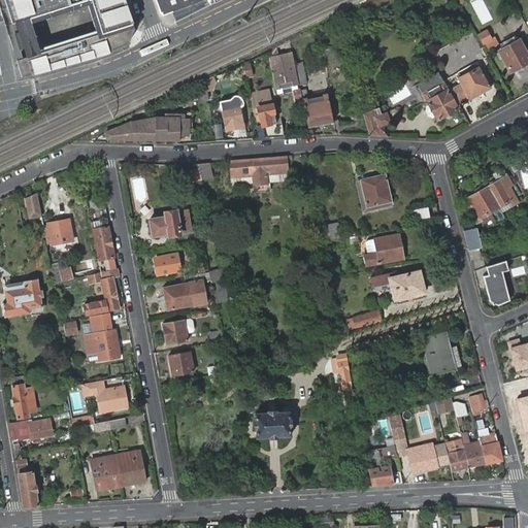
[(0,0),(0,10),(1,13),(13,55),(21,79),(34,75),(29,58),(101,35),(91,0),(79,4),(18,23),(18,22),(15,14),(14,6),(14,0),(0,0)]
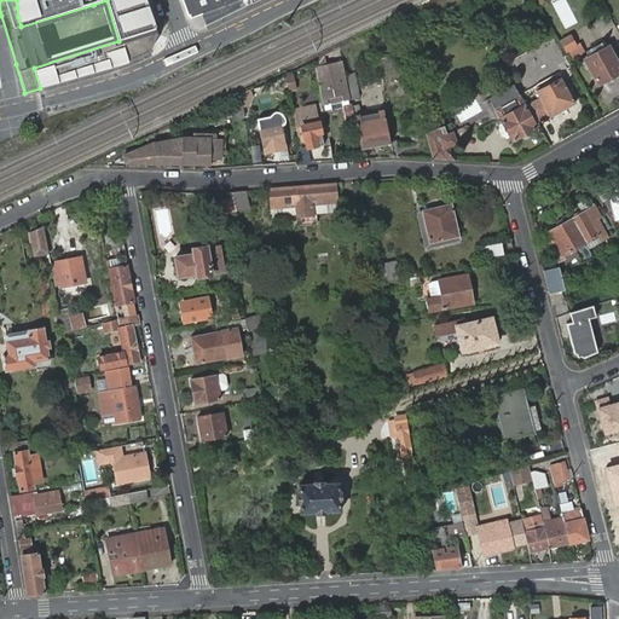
[(17,0),(17,7),(18,17),(21,25),(21,27),(93,5),(106,0),(119,41),(34,68),(40,88),(123,64),(151,52),(155,42),(157,34),(144,0),(17,0)]
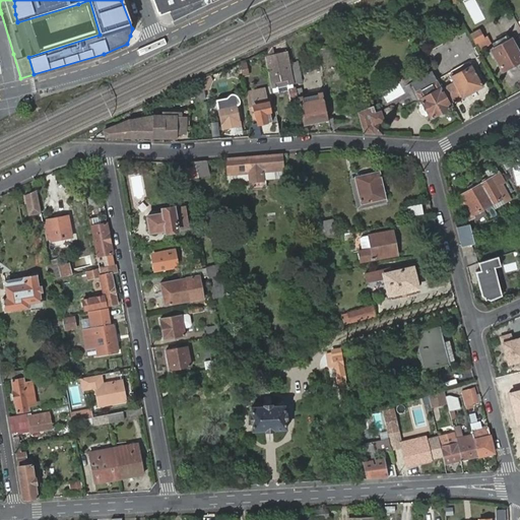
[(212,3),(211,0),(153,0),(159,15),(169,12),(173,20),(212,3)]
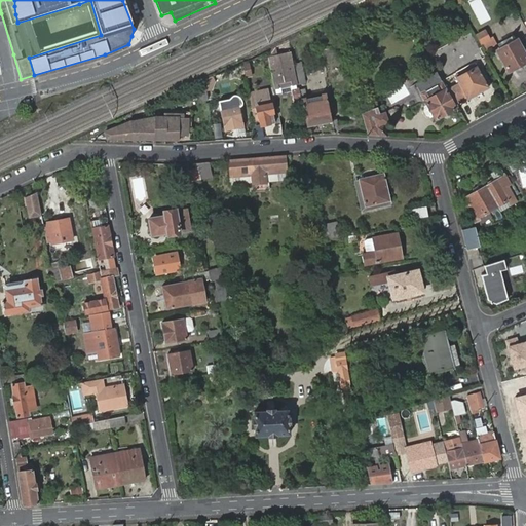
[(494,35),(488,38),(484,30),(476,34),(485,49),(498,43),(494,35)]
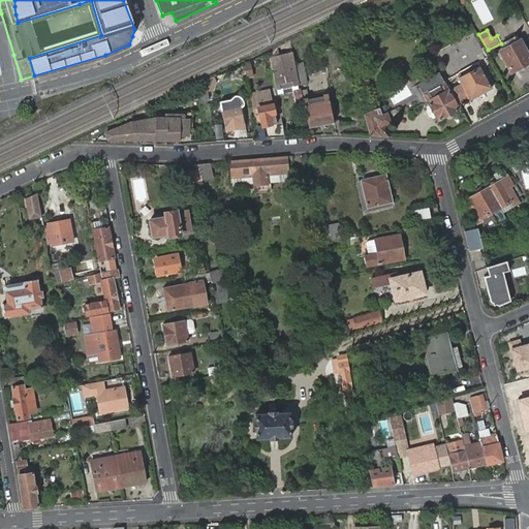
[(499,52),(510,71),(528,60),(528,58),(519,40),(499,52)]
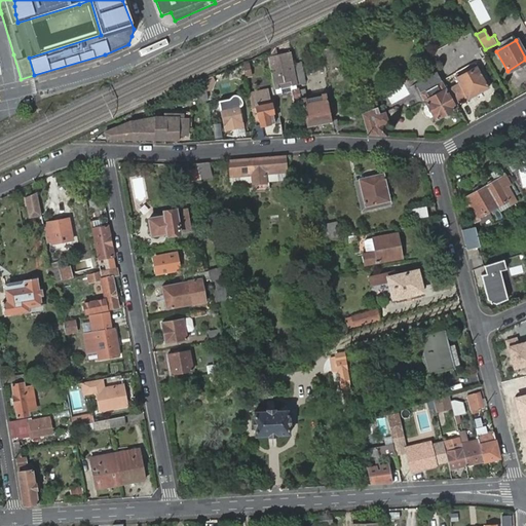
[(270,50),(267,51),(275,88),(278,87),(278,83),(290,80),(291,84),(297,83),(290,52),(272,57),(270,50)]
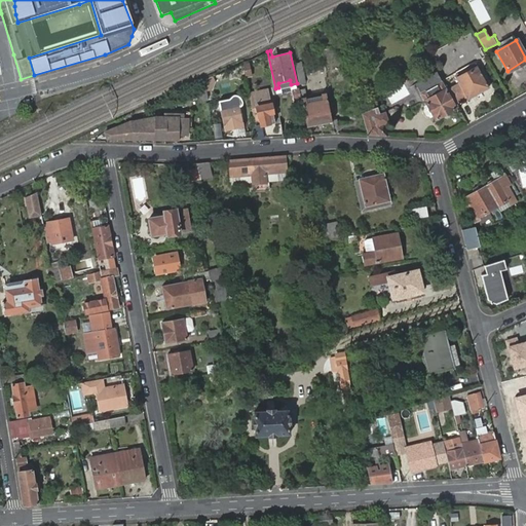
[(249,64),(242,65),(245,77),(252,76),(249,64)]
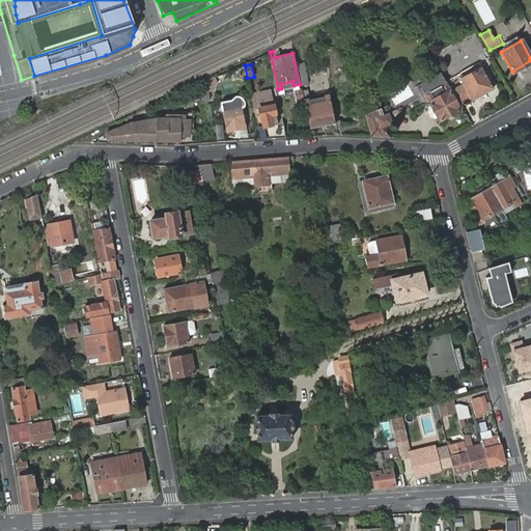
[(463,86),(453,91),(460,105),(471,100),(472,101),(493,89),(480,66),(477,68),(475,65),(460,74),(463,76),(458,79),(463,86)]
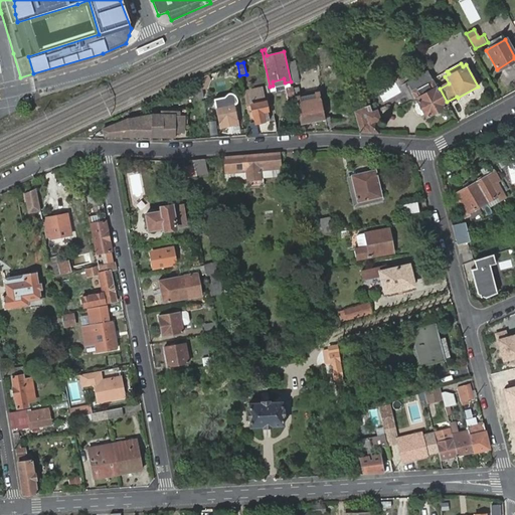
[(426,72),(408,82),(412,91),(411,92),(418,105),(415,106),(414,108),(417,113),(419,113),(422,111),(425,117),(434,113),(436,116),(437,116),(440,115),(440,113),(438,110),(449,105),(447,102),(440,89),(439,88),(437,90),(432,80),(431,80),(426,72)]
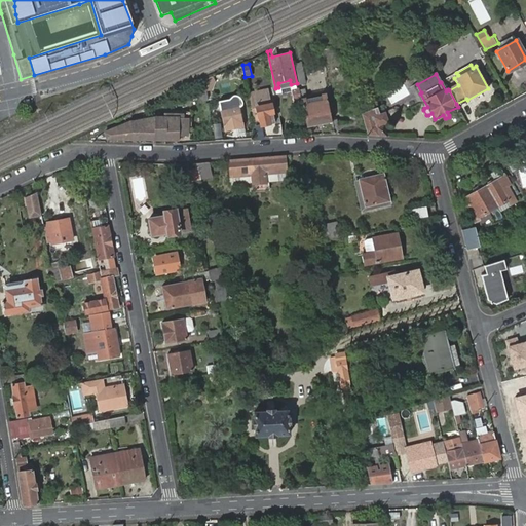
[(276,92),(293,88),(297,87),(297,83),(291,84),(290,80),(278,83),(278,87),(275,88),(276,92)]
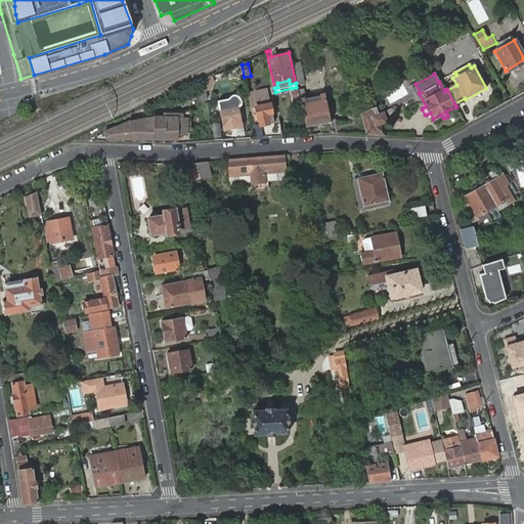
[(292,88),(295,101),(301,100),(301,98),(298,87),(296,87),(292,88)]
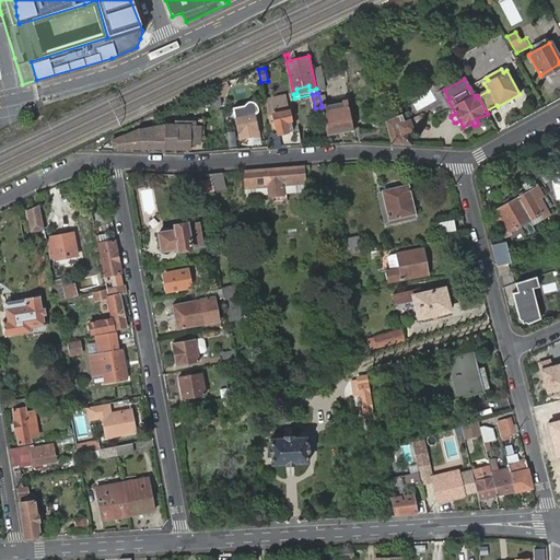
[(286,95),(265,101),(272,136),(278,135),(293,131),(286,95)]
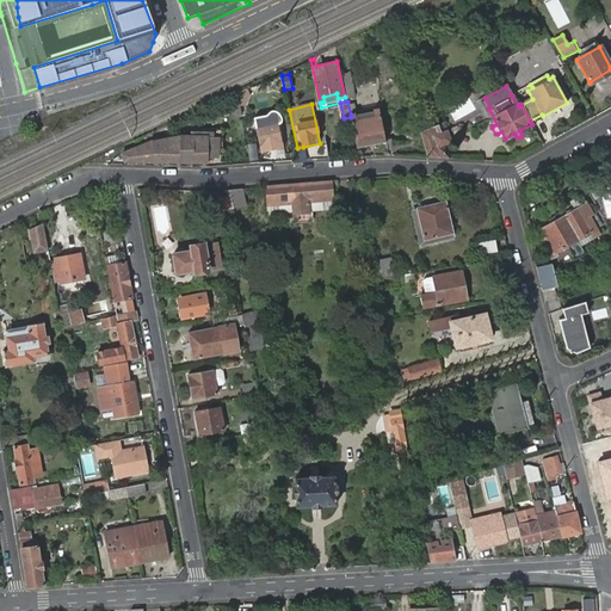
[(357,147),(387,141),(380,109),(374,110),(375,116),(357,119),(356,113),(351,115),(351,117),(357,147)]
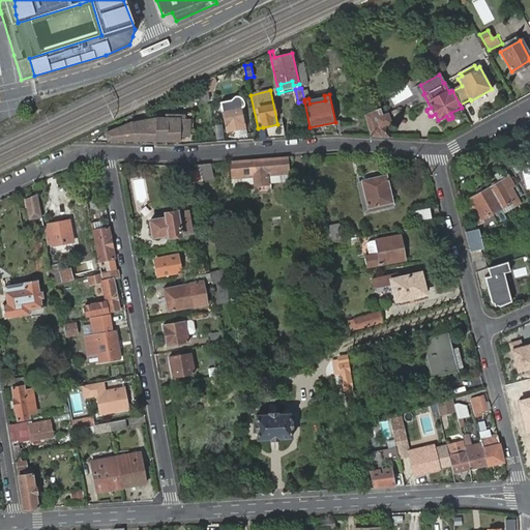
[(223,109),(226,126),(245,123),(241,106),(223,109)]
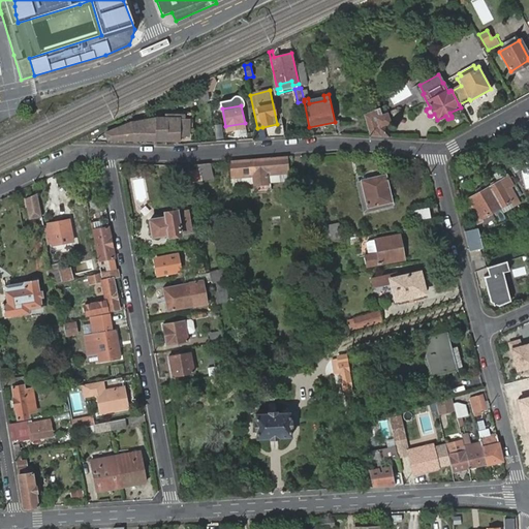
[(381,110),(365,115),(371,135),(382,136),(380,129),(386,128),(392,126),(389,116),(383,117),(381,110)]
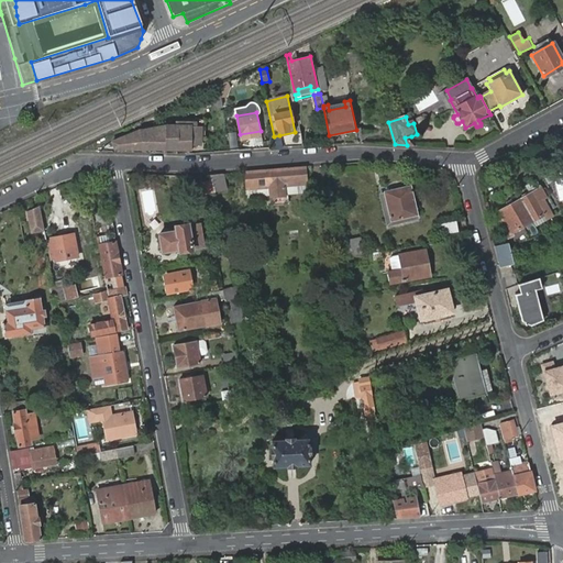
[(139,131),(112,143),(114,150),(190,150),(189,127),(168,125),(139,131)]
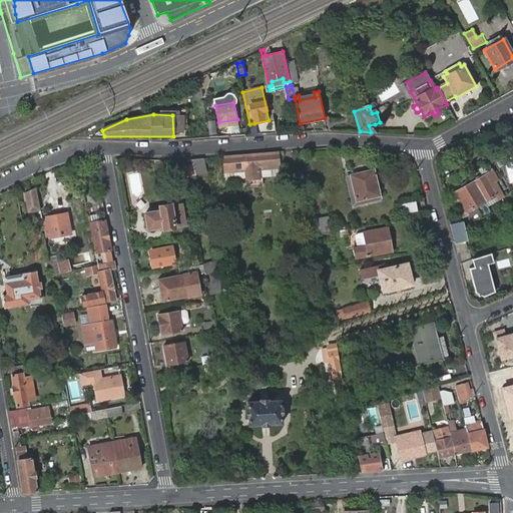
[(249,124),(251,134),(258,134),(254,123),(249,124)]
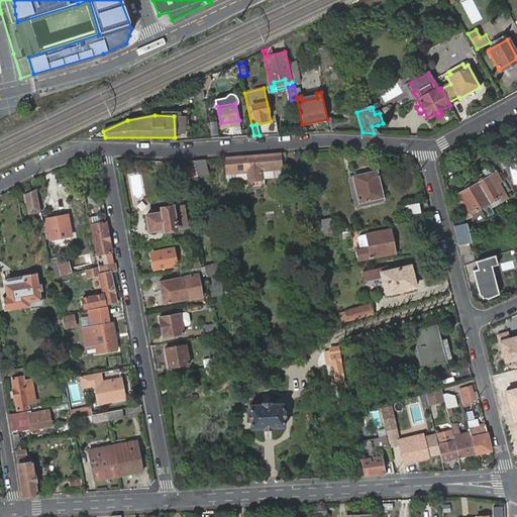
[(374,133),(381,134),(378,125),(372,126),(374,133)]
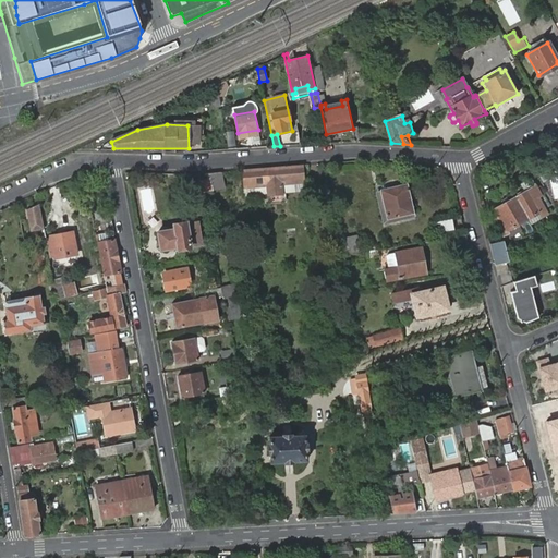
[(268,186),(269,193),(282,192),(281,185),(284,181),(304,180),(303,166),(243,171),(244,184),(264,183),(268,186)]
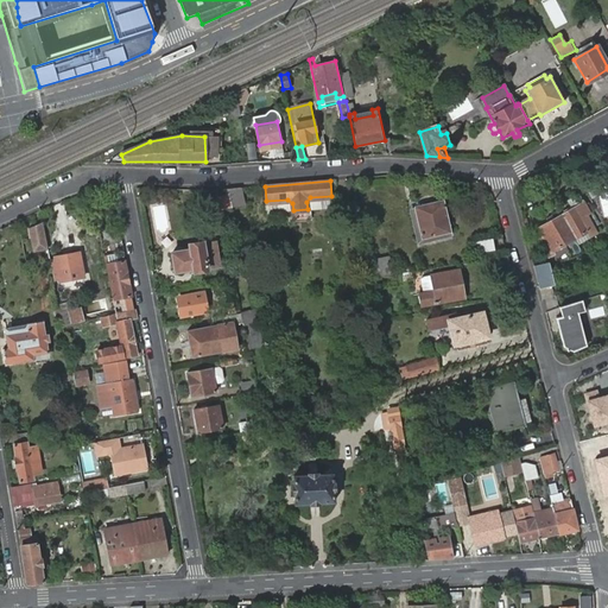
[(227,194),(230,207),(241,207),(240,188),(226,189),(227,194)]
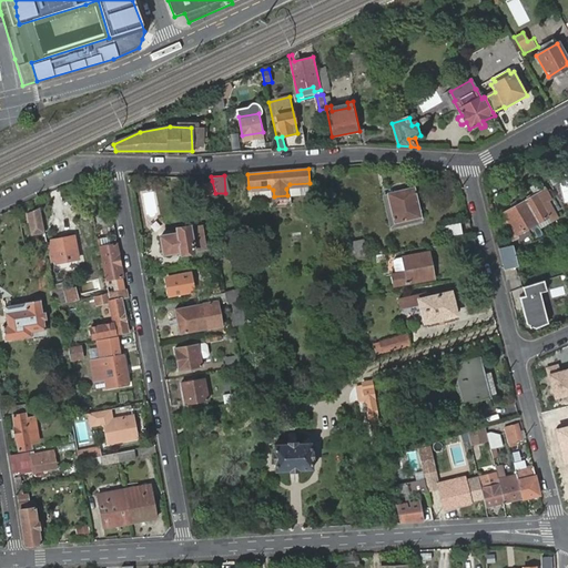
[(210,195),(215,193),(212,181),(202,184),(205,194),(210,193),(210,195)]
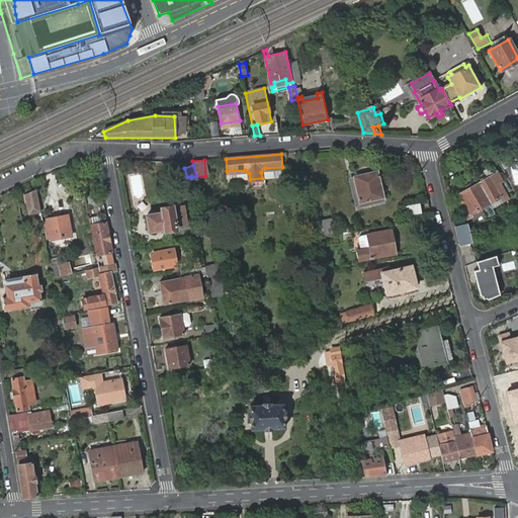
[(378,170),(353,176),(359,202),(384,197),(378,170)]
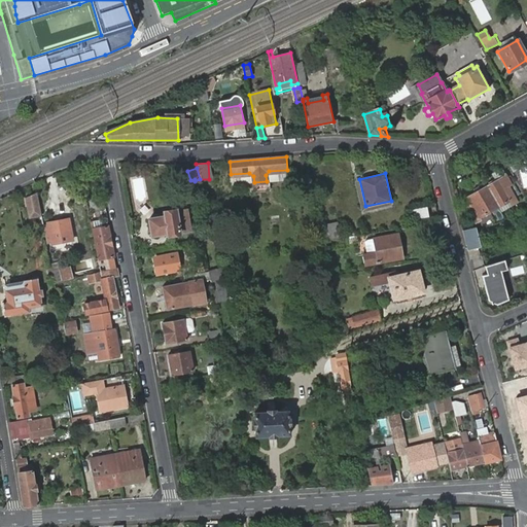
[(467,205),(476,219),(514,196),(500,175),(481,188),(479,186),(477,185),(472,187),(472,190),(473,191),(467,197),(471,203),(467,205)]
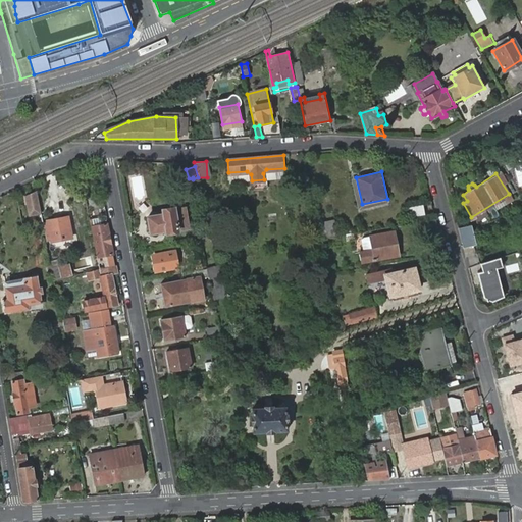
[(298,176),(300,186),(307,185),(305,174),(298,176)]
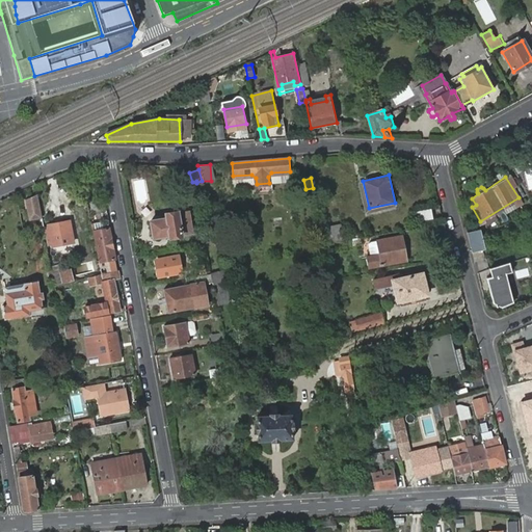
[(42,218),(36,194),(25,200),(29,220),(42,218)]
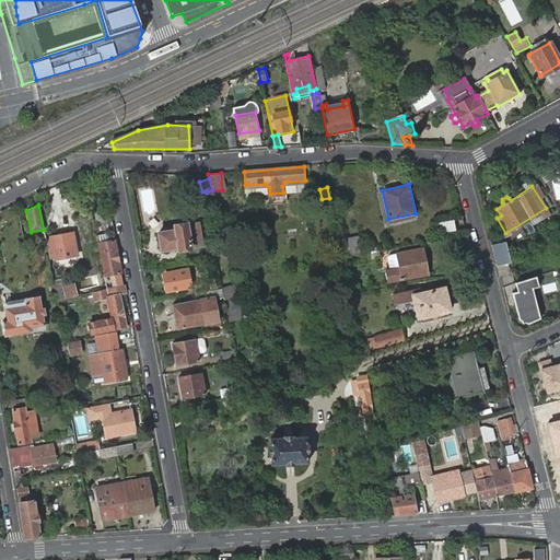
[(441,231),(457,229),(456,218),(440,221),(441,231)]
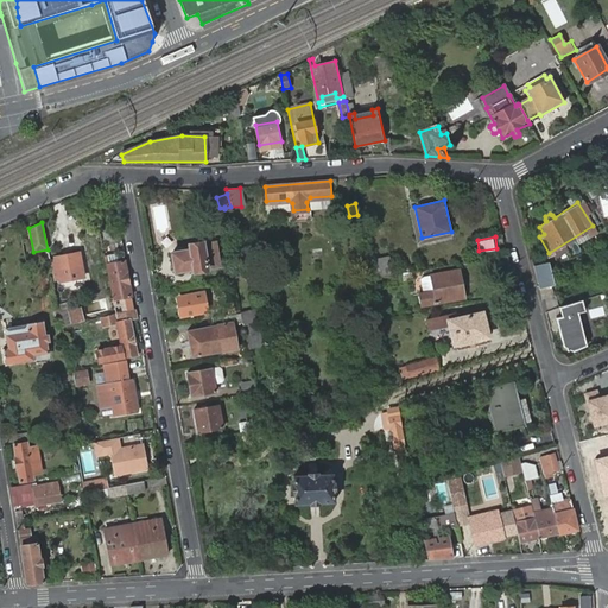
[(215,252),(214,242),(203,245),(203,244),(190,246),(190,249),(172,253),(175,272),(194,270),(195,273),(207,271),(221,268),(219,252),(215,252)]
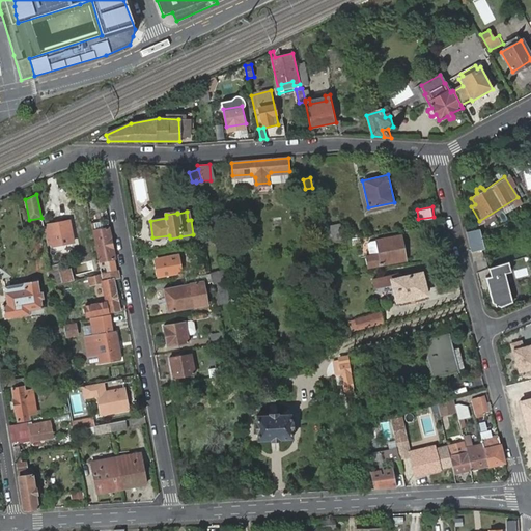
[(92,219),(89,219),(101,274),(115,271),(113,258),(114,258),(107,224),(93,227),(92,219)]
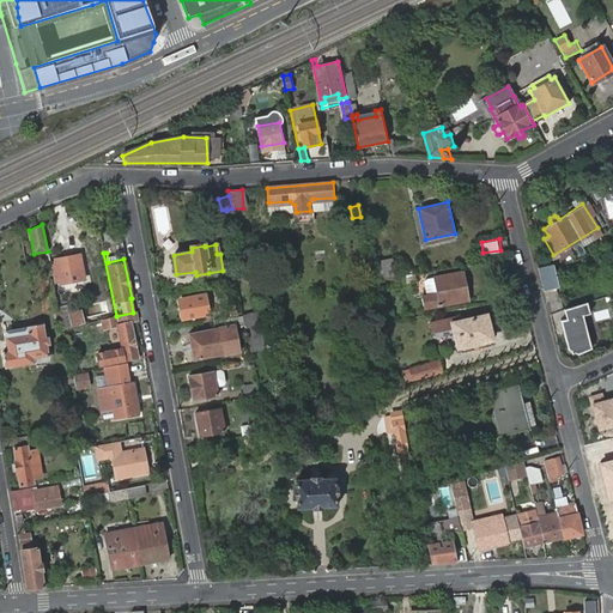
[(80,254),(49,260),(54,285),(84,279),(80,254)]
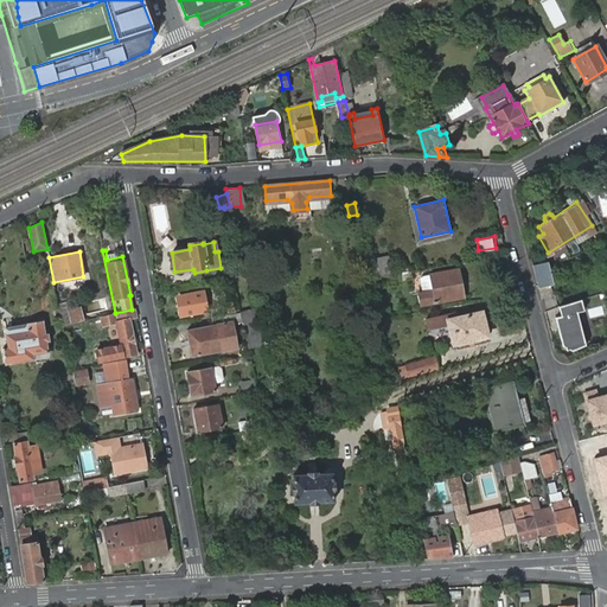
[(551,285),(543,255),(542,251),(530,254),(538,288),(551,285)]
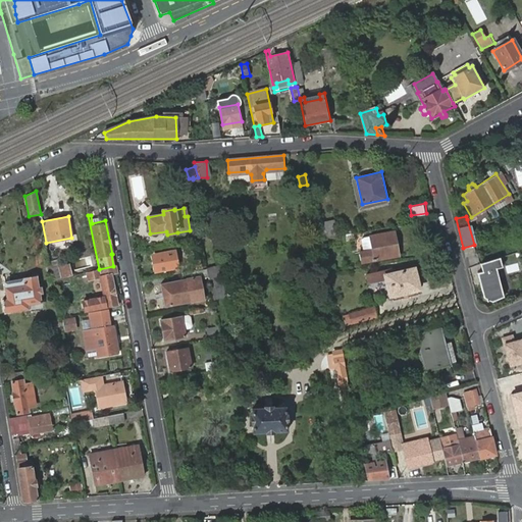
[(322,219),(323,235),(337,233),(336,219),(322,219)]
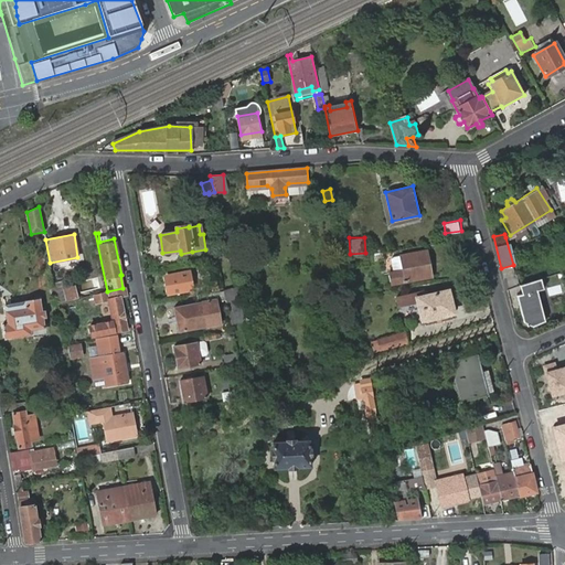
[(425,252),(394,257),(397,272),(392,273),(391,273),(393,285),(430,277),(425,252)]
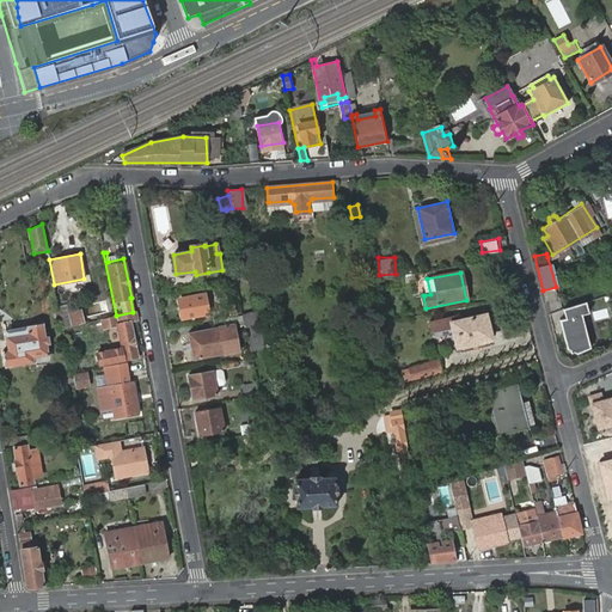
[(182,299),(185,319),(207,316),(204,295),(182,299)]
